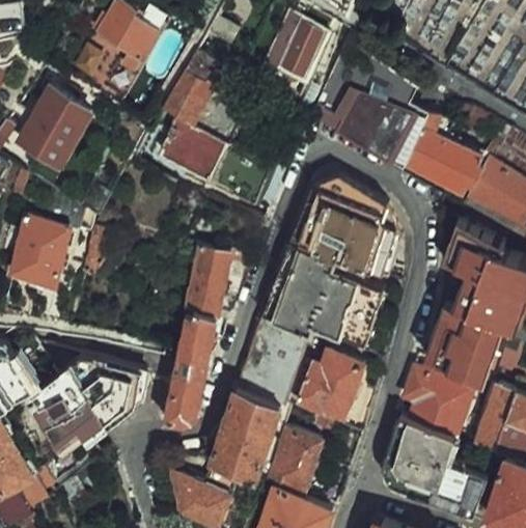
[(357,0),(323,0),(350,20),(357,0)]
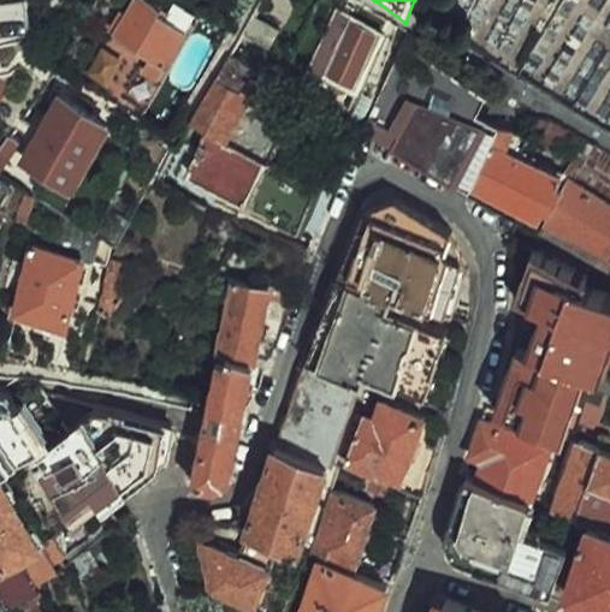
[(136,69),(155,82),(193,21),(170,7),(164,17),(138,3),(116,39),(144,55),(136,69)]
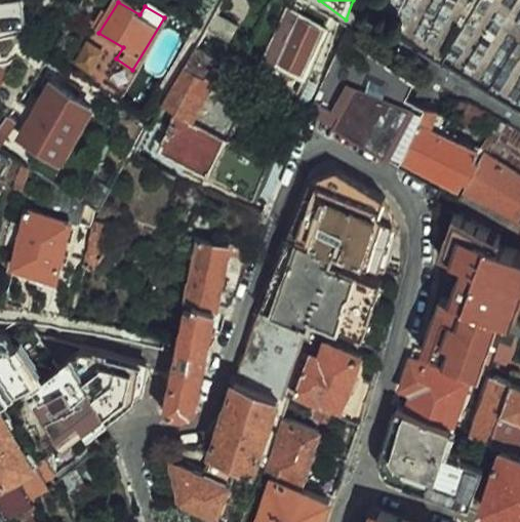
[(17,3),(3,4),(5,26),(20,25),(17,3)]
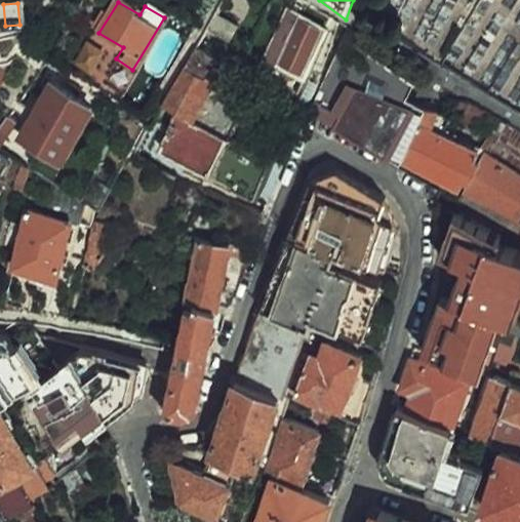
[(274,69),(297,19),(287,13),(263,63),(274,69)]
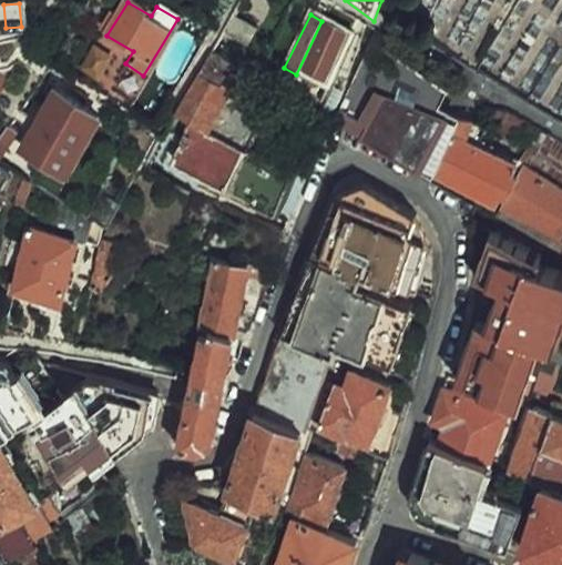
[(353,37),(322,21),(296,74),(290,87),(320,102),(353,37)]
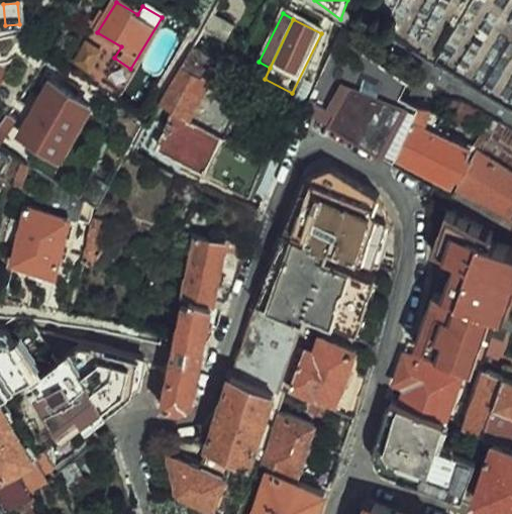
[(218,64),(191,50),(171,84),(158,108),(174,115),(221,136),(224,138),(243,98),(209,82),(218,64)]
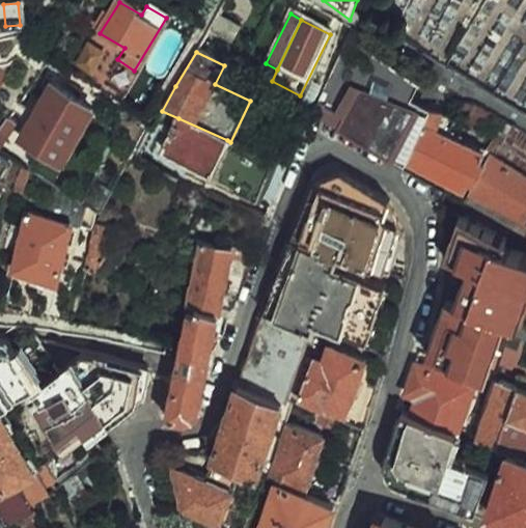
[(353,88),(330,80),(315,110),(312,116),(405,163),(406,161),(422,124),(427,111),(410,101),(418,86),(371,57),(353,88)]
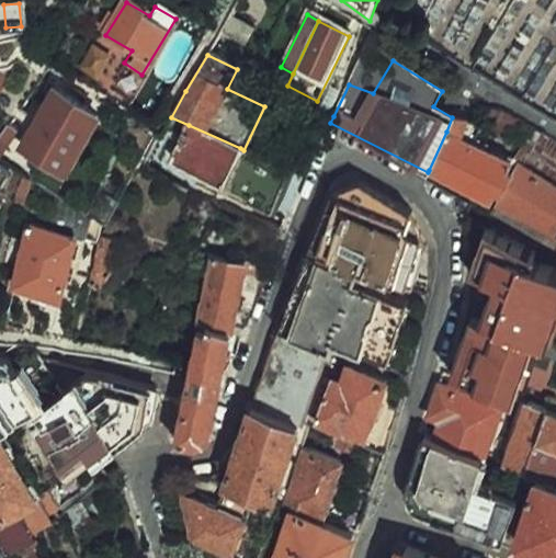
[(126,102),(142,75),(124,63),(108,91),(126,102)]
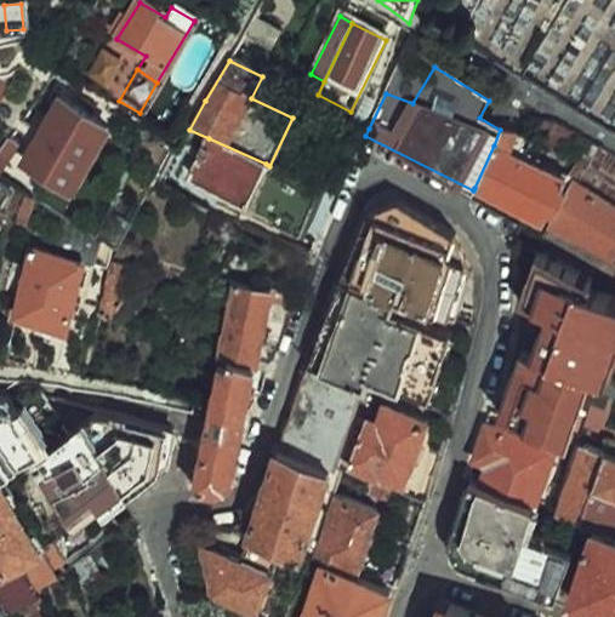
[(92,124),(58,103),(21,165),(68,193),(101,141),(89,132),(92,124)]
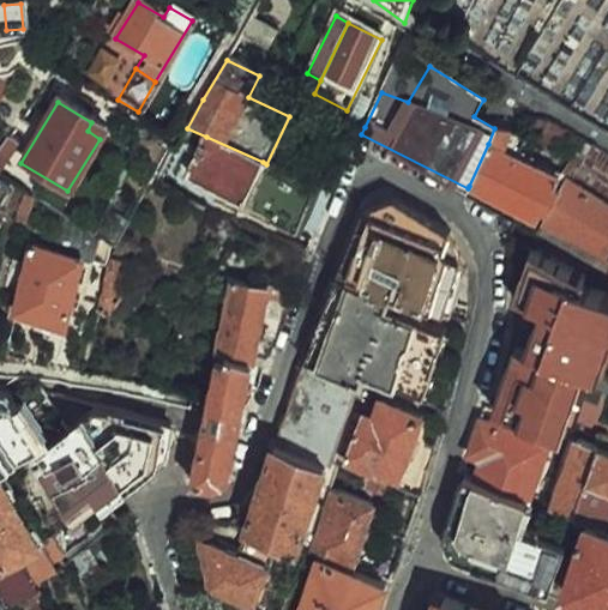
[(521,137),(494,128),(488,144),(512,157),(521,137)]
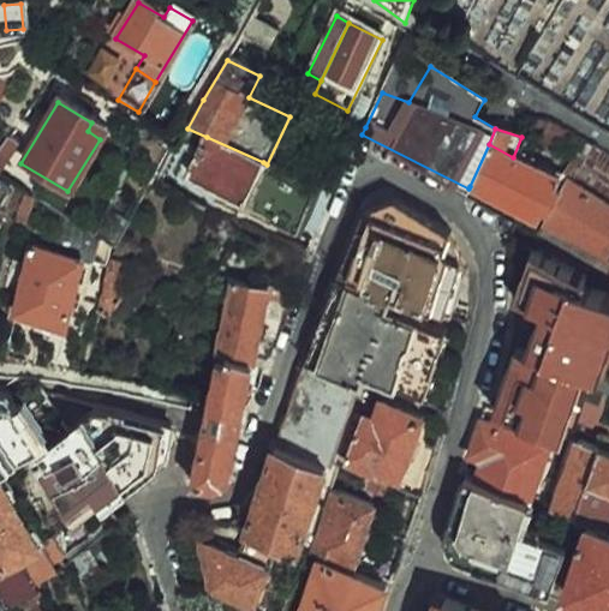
[(263,162),(207,137),(186,180),(243,207),(263,162)]
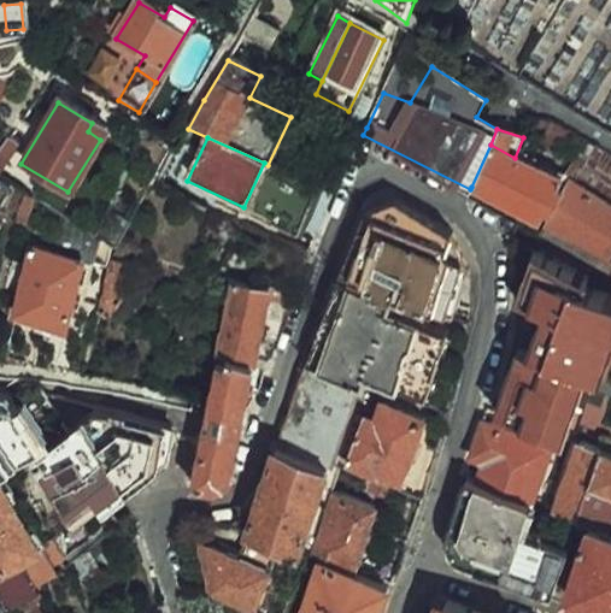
[(515,158),(491,145),(471,187),(536,220),(541,213),(547,217),(562,190),(554,187),(558,181),(515,158)]
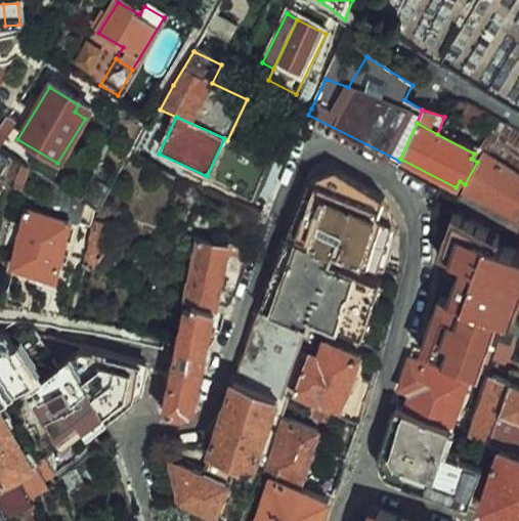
[(518,149),(492,133),(477,162),(465,184),(456,202),(478,213),(518,233),(518,149)]
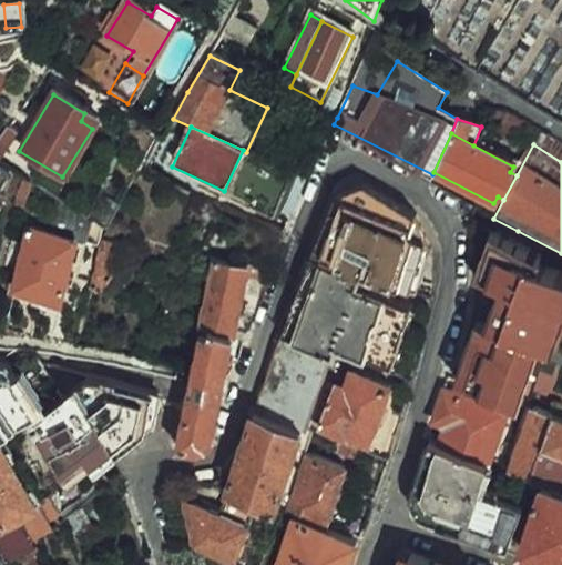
[(29,187),(20,181),(12,210),(22,212),(29,187)]
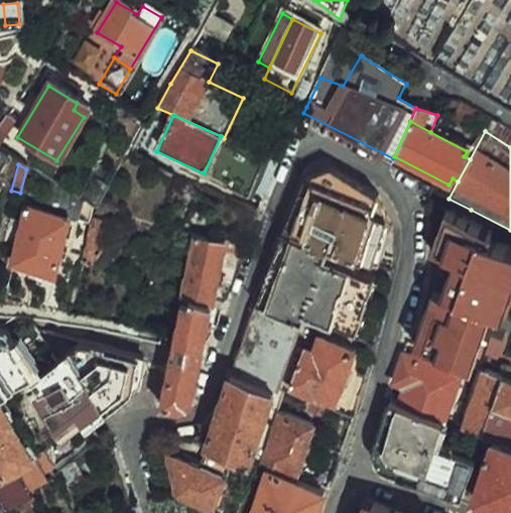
[(285,229),(379,261),(390,225),(374,197),(330,170),(307,178),(285,229)]
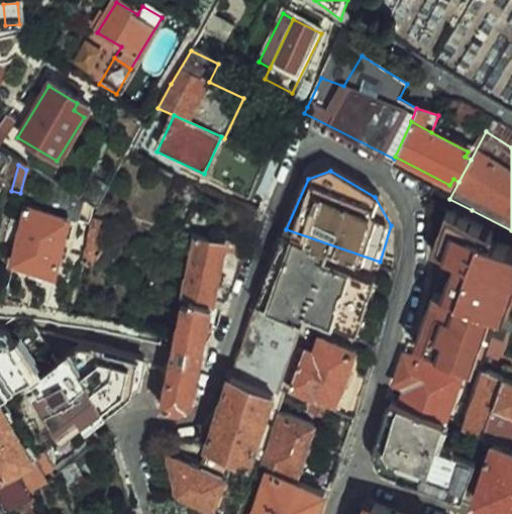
[(96,212),(107,192),(90,182),(78,201),(96,212)]
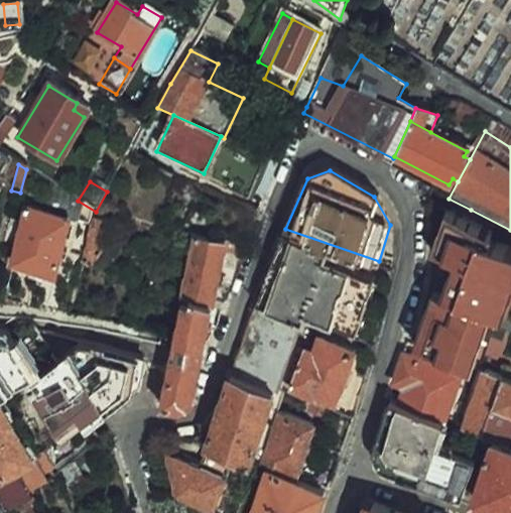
[(510,230),(471,210),(449,199),(440,195),(426,239),(422,252),(442,259),(431,292),(427,291),(410,345),(484,370),(503,376),(510,379),(510,230)]
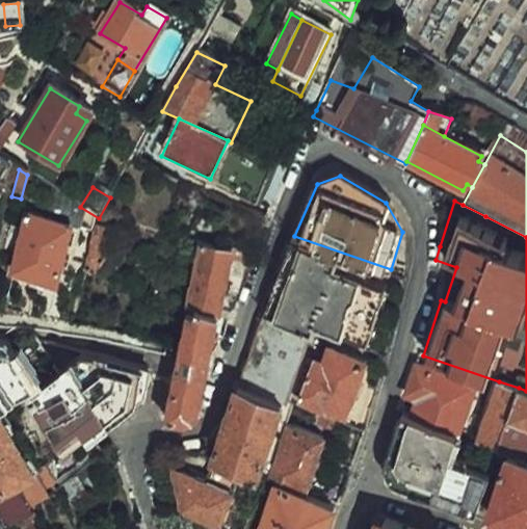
[(70,228),(25,217),(10,274),(55,285),(70,228)]
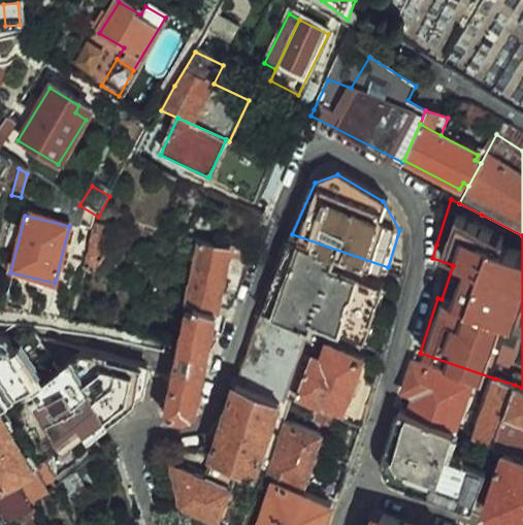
[(92,228),(82,273),(92,275),(122,232),(92,228)]
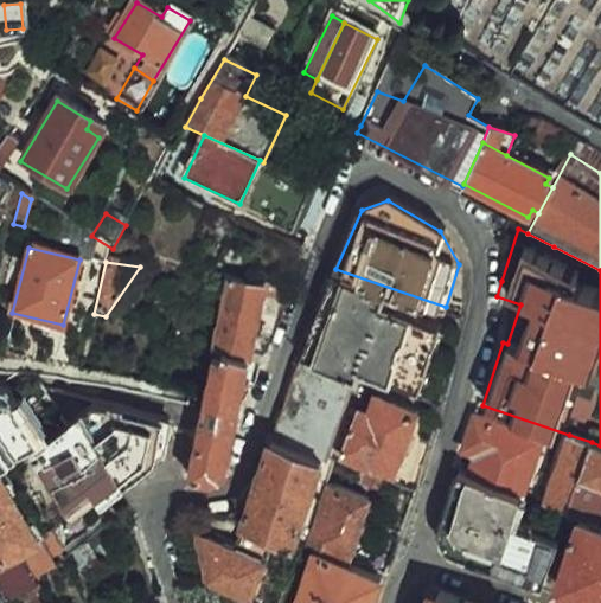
[(333,275),(299,359),(356,378),(365,382),(435,406),(453,316),(333,275)]
